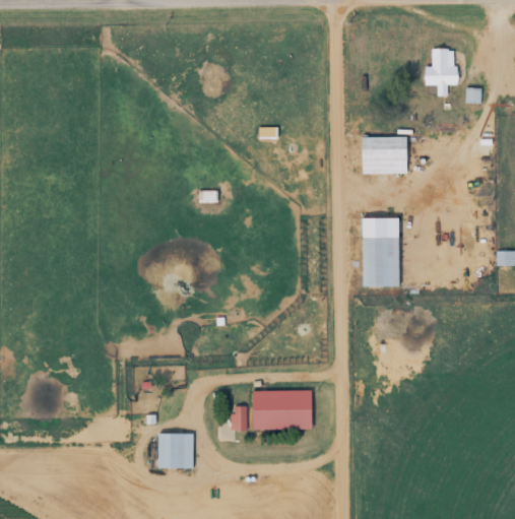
[(456,84),(457,49),(434,49),(433,66),(425,66),(425,85),(439,85),(439,95),(448,95),(448,84),(456,84)]
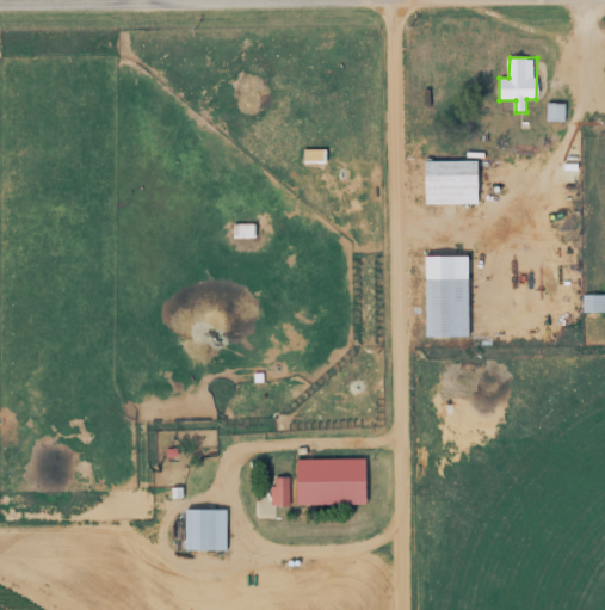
[(567,104),(549,104),(549,122),(567,122),(567,104)]
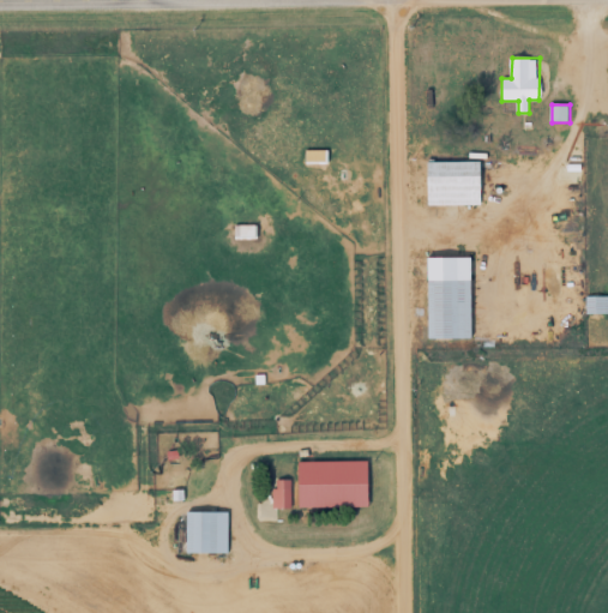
[(330,150),(306,150),(306,164),(330,164),(330,150)]
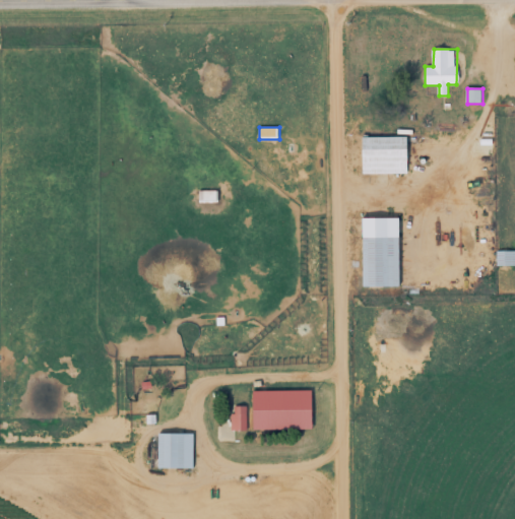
[(407,137),(363,137),(363,174),(407,174),(407,137)]
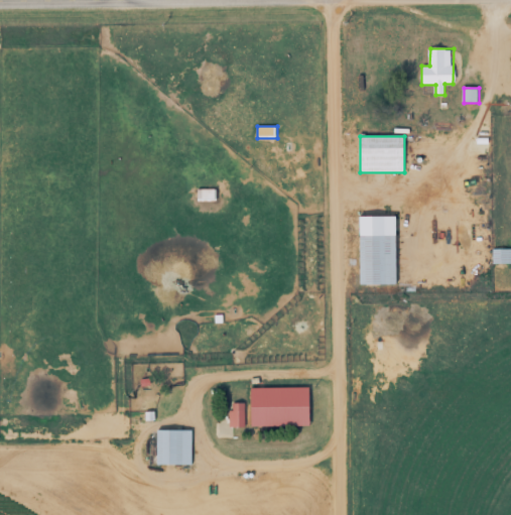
[(217,188),(198,188),(198,201),(217,201),(217,188)]
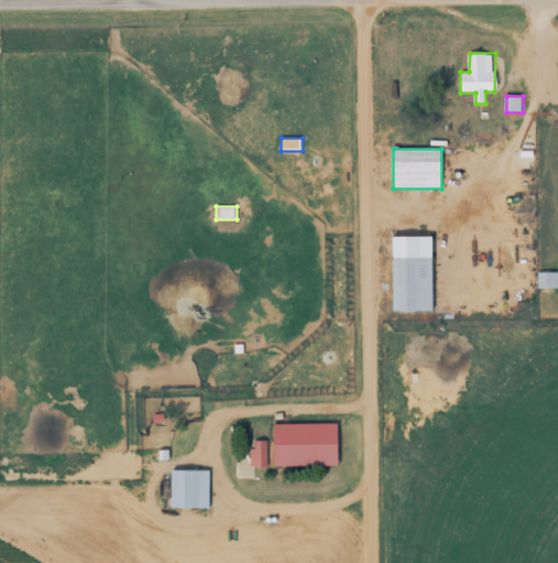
[(430,257),(391,257),(391,311),(430,311),(430,257)]
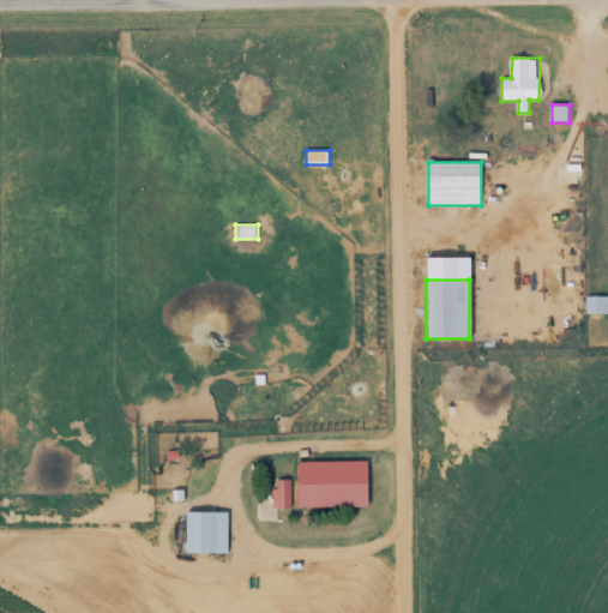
[(607,296),(587,296),(587,313),(607,313),(607,296)]
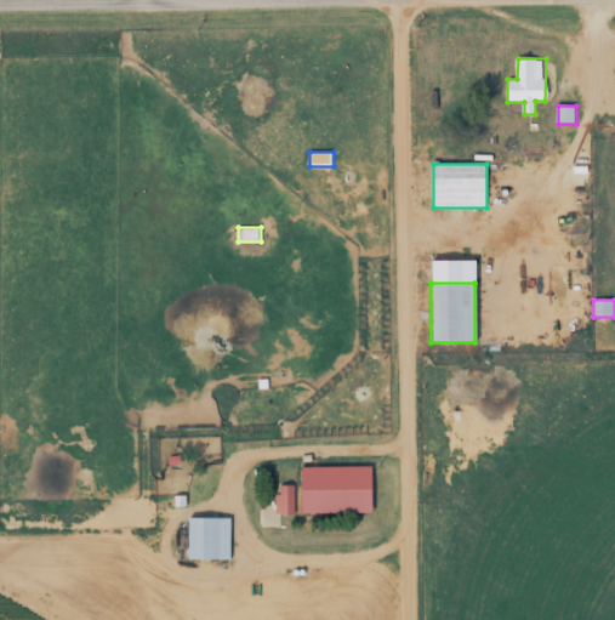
[(301,515),(371,515),(371,467),(301,467),(301,515)]
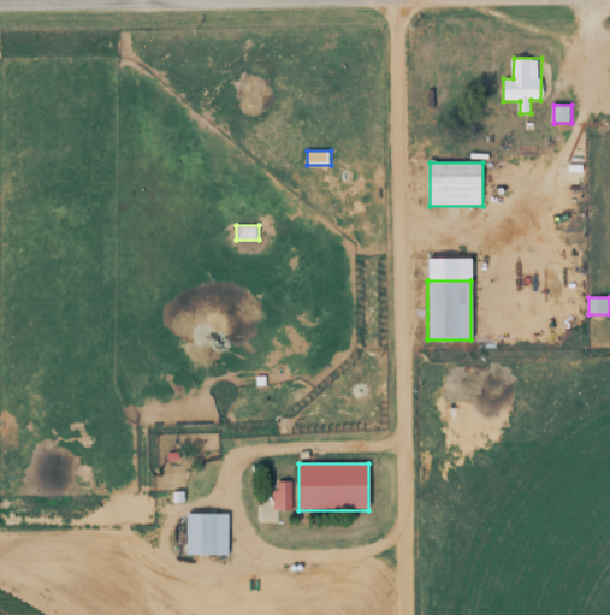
[(276,510),(295,510),(295,482),(276,482),(276,510)]
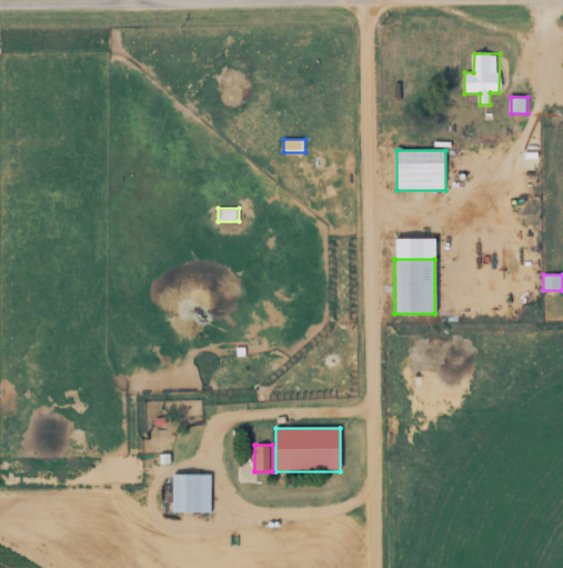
[(211,475),(172,475),(172,512),(211,512),(211,475)]
